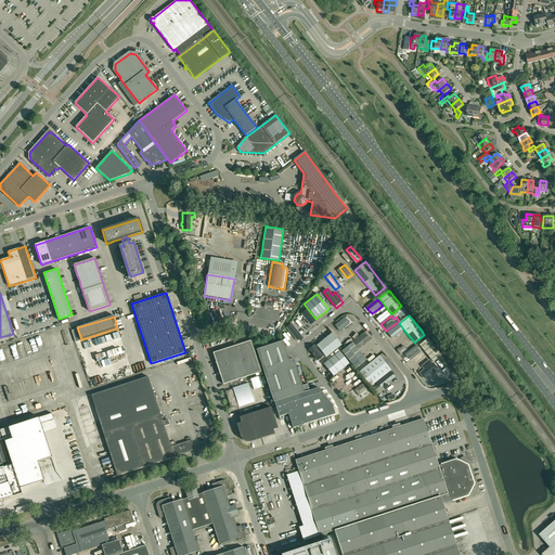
[(339,332),(350,324),(345,317),(334,324),(339,332)]
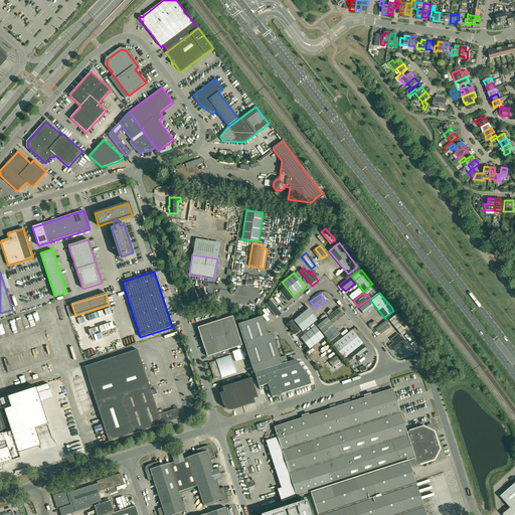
[(271,300),(266,303),(276,316),(281,313),(271,300)]
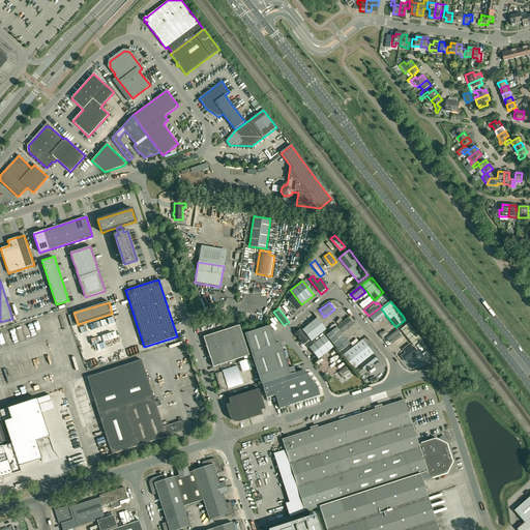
[(370,318),(375,324),(386,316),(381,308),(370,318)]
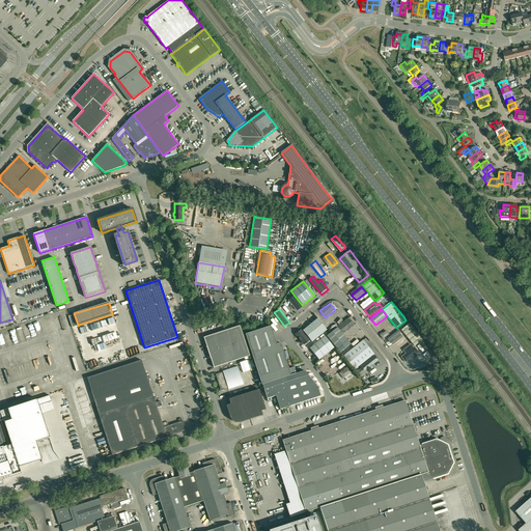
[(78,325),(74,313),(67,315),(72,327),(78,325)]
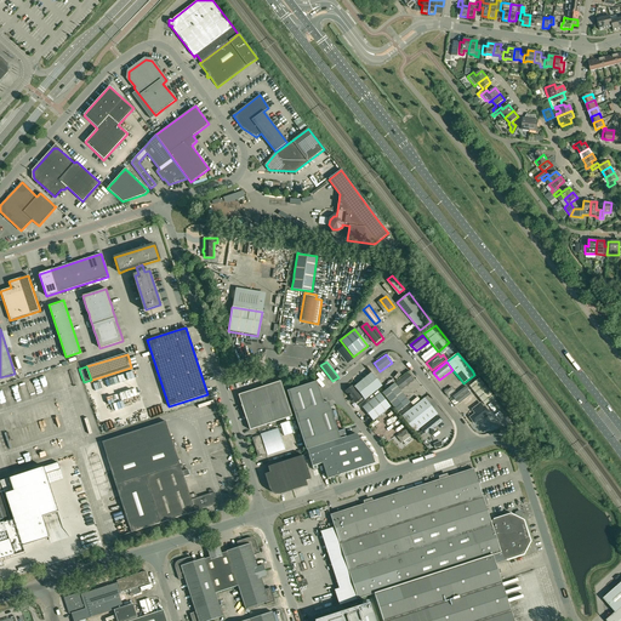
[(354,387),(365,400),(382,386),(371,372),(354,387)]
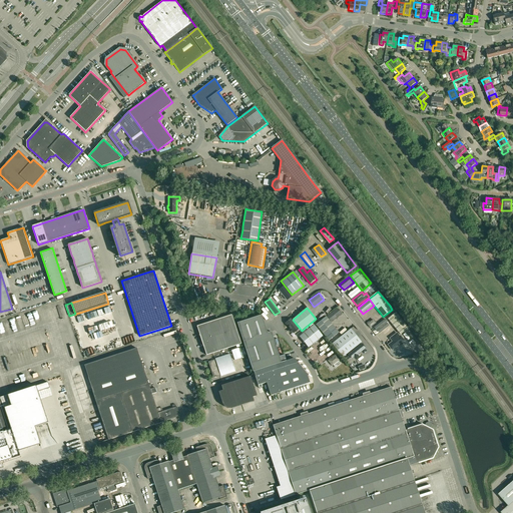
[(328,317),(332,322),(343,314),(339,309),(328,317)]
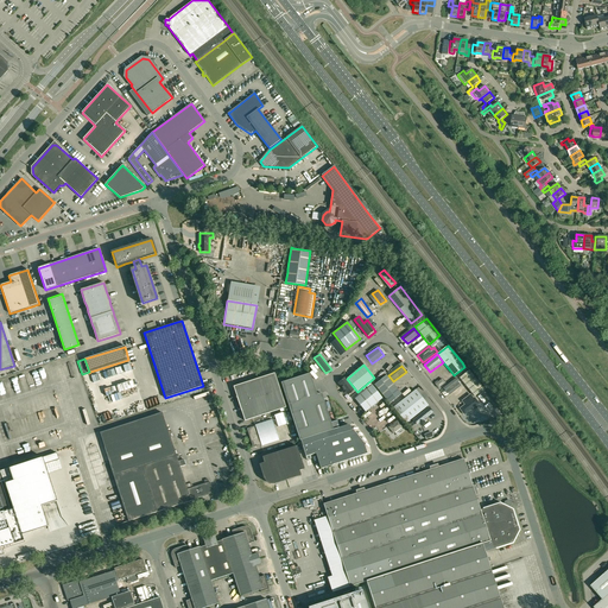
[(474,397),(480,392),(483,390),(469,371),(460,378),(474,397)]
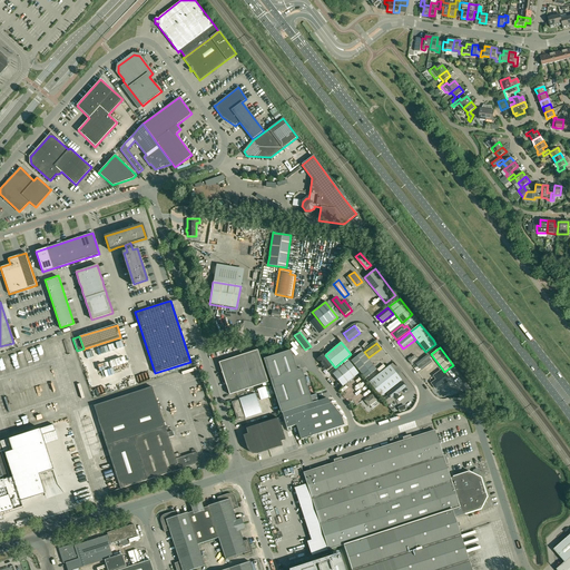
[(218,363),(222,372),(226,385),(229,395),(236,392),(263,384),(263,385),(268,384),(267,382),(268,382),(257,350),(218,363)]
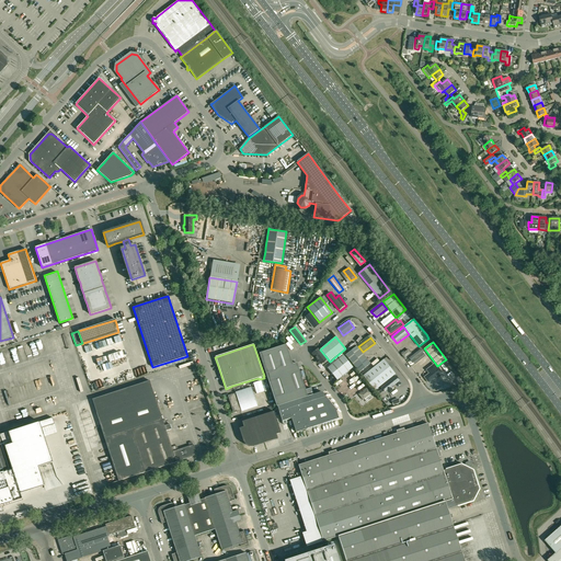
[(293,364),(286,344),(259,353),(273,395),(276,405),(276,407),(277,407),(312,396),(310,388),(306,390),(296,363),(293,364)]
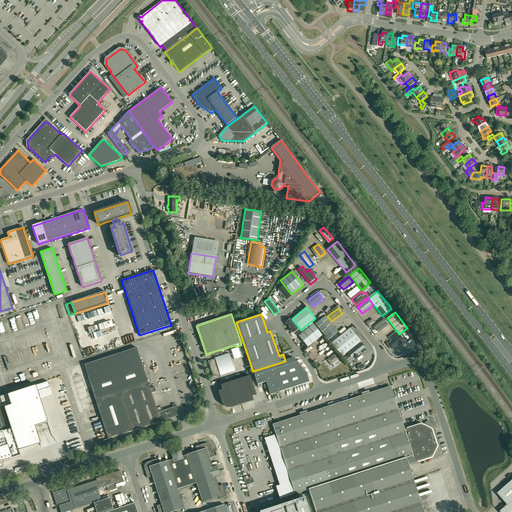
[(315,324),(328,340),(330,342),(340,333),(339,331),(338,332),(325,316),(315,324)]
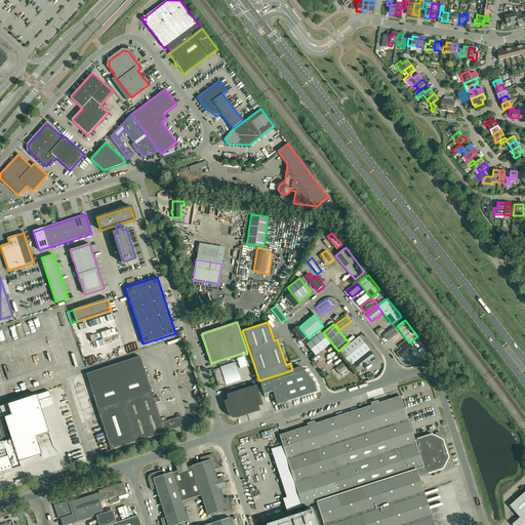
[(292,331),(300,341),(306,337),(297,327),(292,331)]
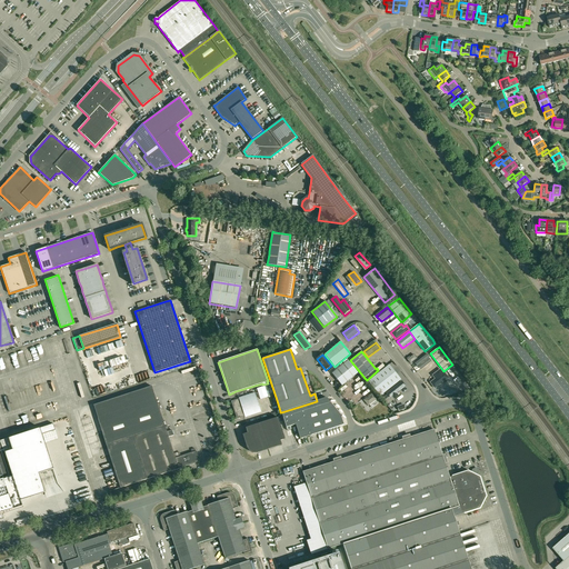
[(428,355),(415,365),(418,369),(431,360),(428,355)]
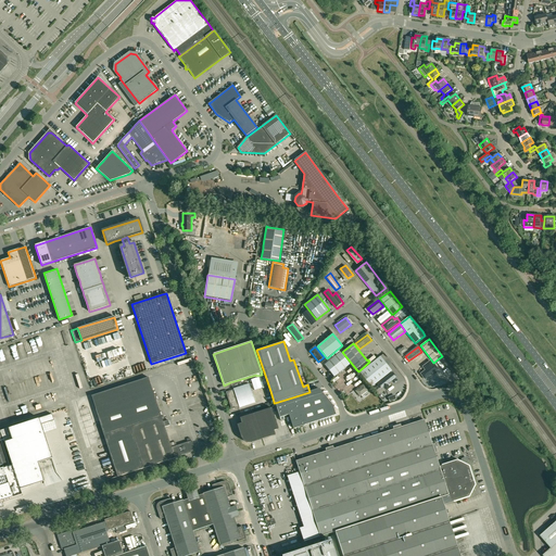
[(333,377),(350,364),(340,353),(325,365),(333,377)]
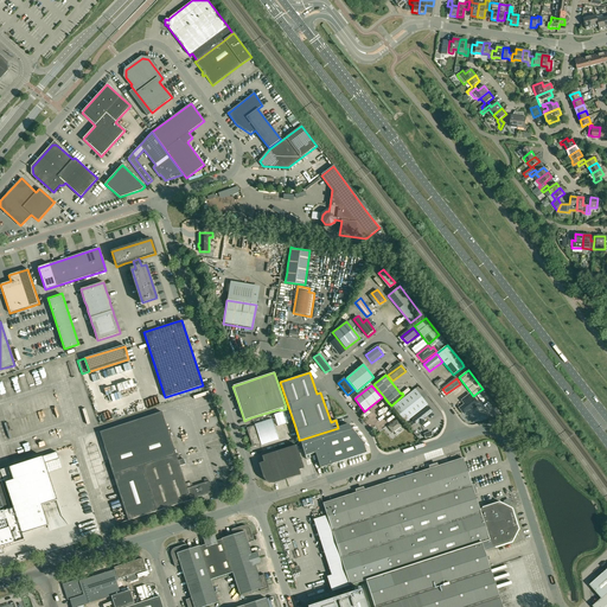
[(393,407),(406,423),(427,406),(415,389),(393,407)]
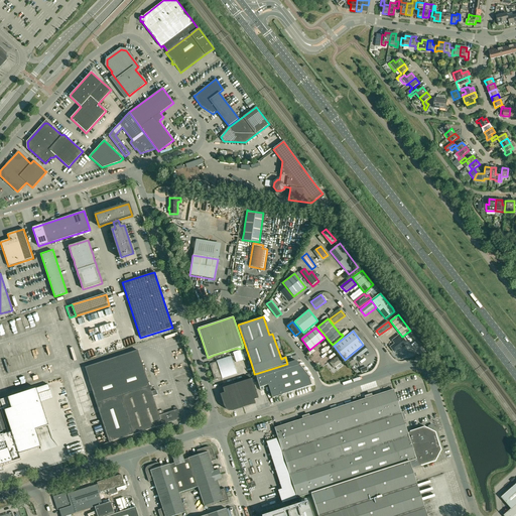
[(401,337),(388,347),(393,352),(405,343),(401,337)]
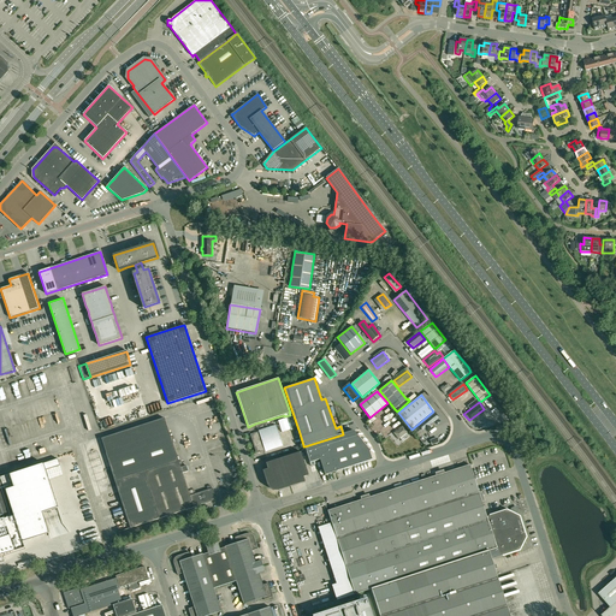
[(436,414),(419,426),(422,432),(439,419),(436,414)]
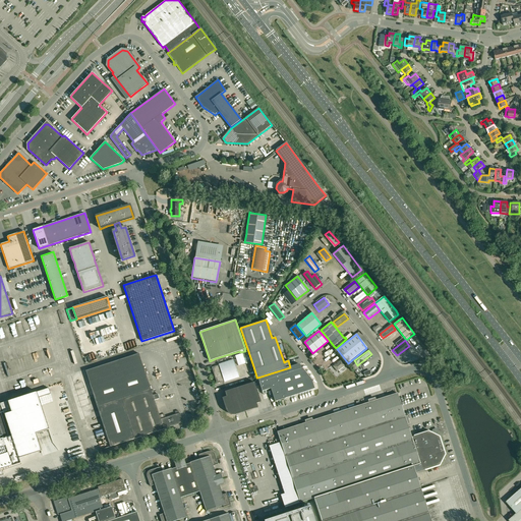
[(218,383),(224,381),(224,382),(239,378),(233,360),(219,364),(219,365),(212,367),(215,377),(216,375),(218,383)]
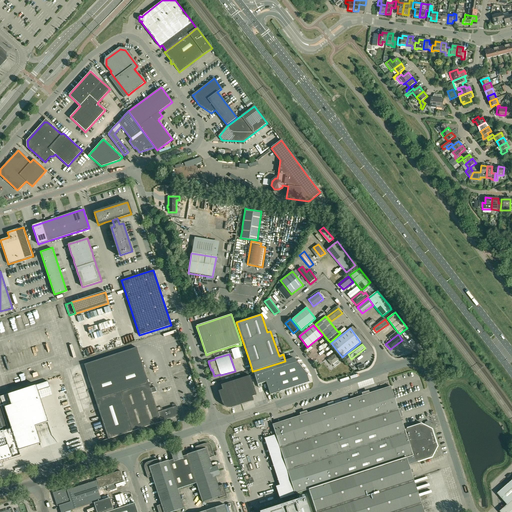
[(335,354),(327,360),(331,364),(338,358),(335,354)]
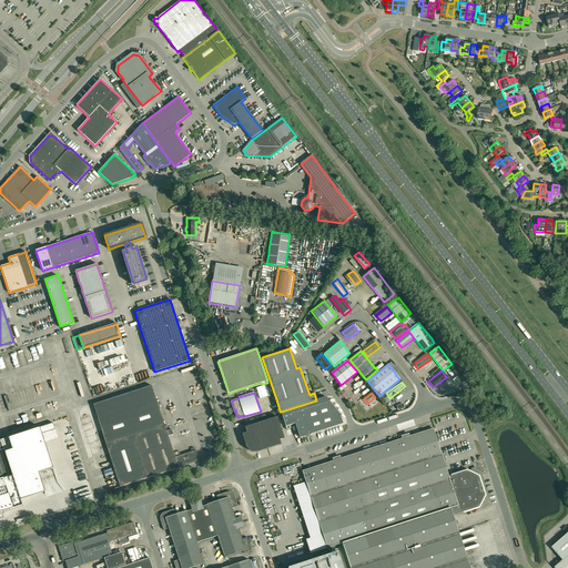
[(326,397),(316,401),(281,412),(285,427),(293,425),(295,424),(300,438),(306,436),(307,436),(308,436),(308,435),(343,424),(340,414),(326,397)]
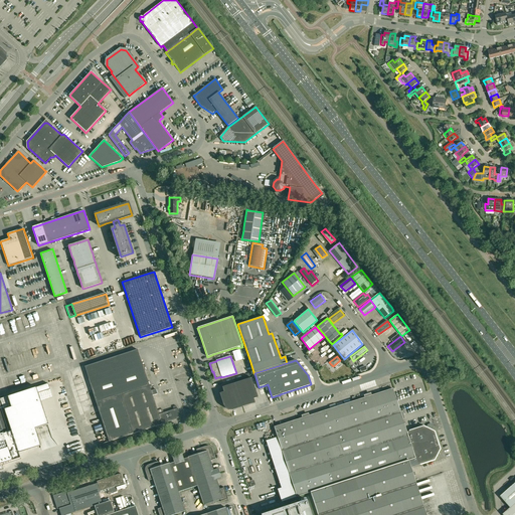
[(159,414),(152,395),(157,394),(156,389),(151,390),(142,362),(89,379),(109,442),(162,424),(176,419),(180,417),(179,413),(178,408),(177,408),(176,405),(173,406),(174,409),(159,414)]
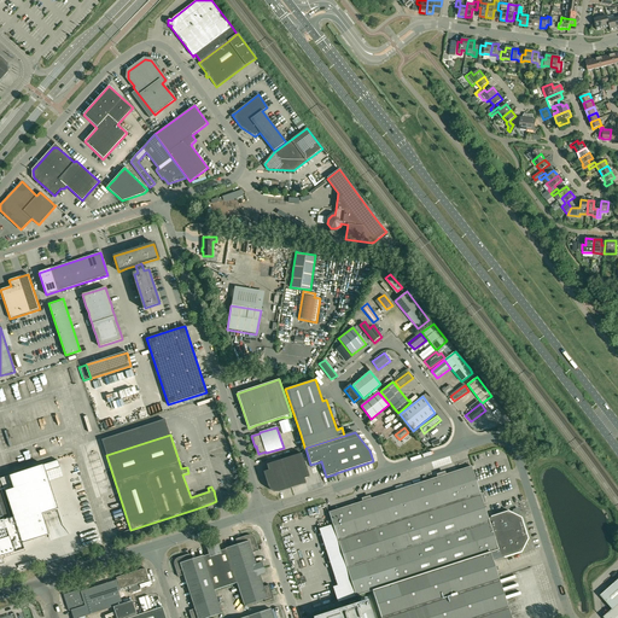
[(105,489),(115,485),(110,472),(105,473),(97,449),(91,452),(93,456),(86,459),(91,473),(93,472),(95,479),(93,481),(98,493),(99,493),(101,499),(108,496),(105,489)]
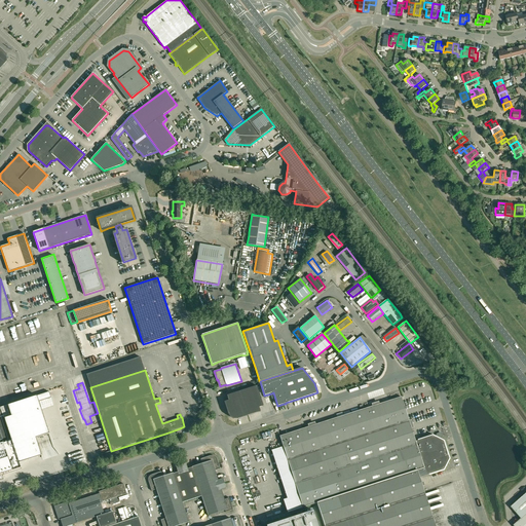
[(257,386),(239,391),(248,415),(260,411),(259,407),(263,406),(257,386)]
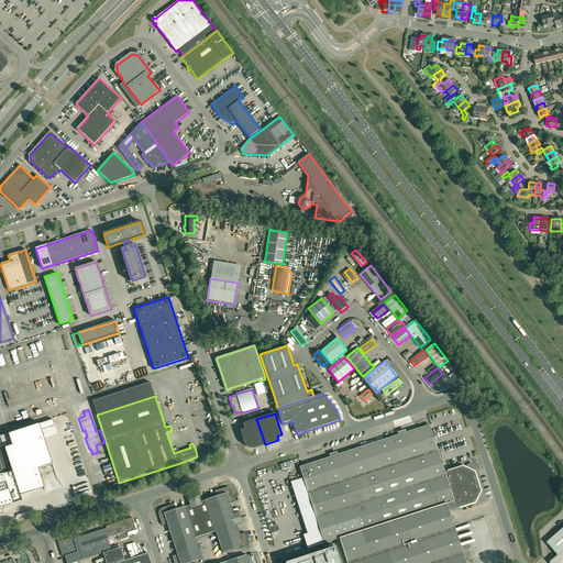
[(0,507),(21,500),(19,495),(43,487),(36,468),(52,463),(40,429),(53,426),(52,419),(8,433),(0,437),(0,435),(0,507)]
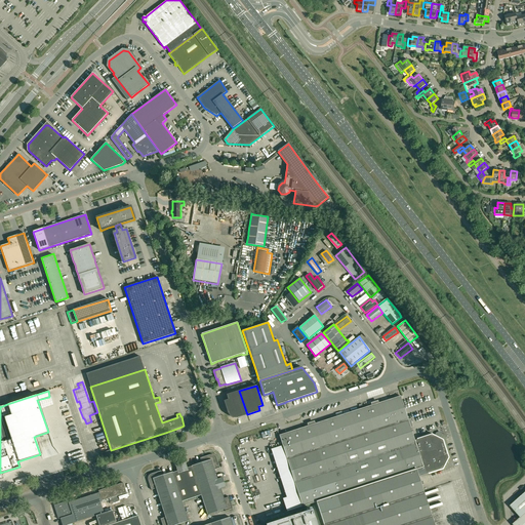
[(229,394),(226,395),(227,397),(228,400),(224,401),(228,413),(230,416),(233,418),(237,418),(247,414),(239,391),(229,394)]
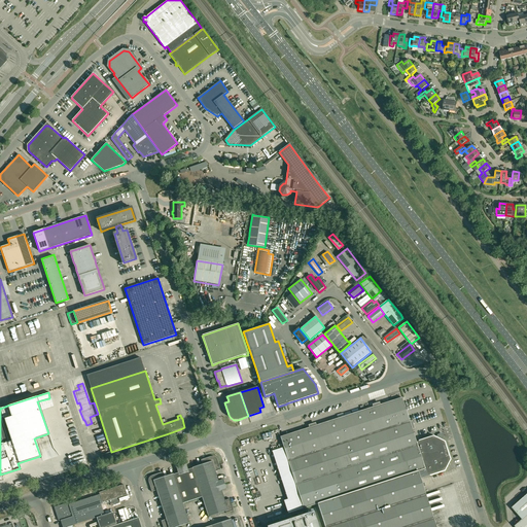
[(433,436),(416,443),(401,397),(326,422),(280,436),(304,508),(317,503),(324,526),(435,526),(429,506),(420,478),(444,470),(450,459),(444,442),(440,441),(441,440),(438,438),(437,438),(433,436)]
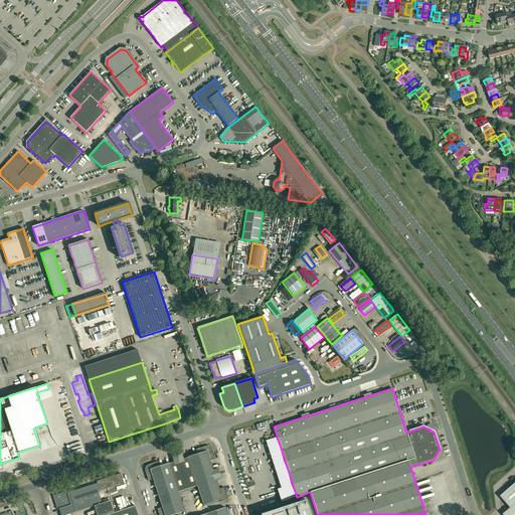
[(172,514),(185,511),(179,495),(178,492),(197,486),(203,505),(220,500),(220,501),(228,499),(224,488),(219,489),(216,480),(221,478),(218,469),(213,470),(210,461),(215,459),(211,449),(211,448),(210,447),(209,447),(208,446),(207,446),(205,447),(196,450),(197,454),(188,458),(183,459),(182,454),(172,457),(174,462),(160,467),(158,462),(149,465),(148,465),(147,466),(146,466),(146,467),(145,468),(145,469),(145,470),(145,471),(148,481),(153,479),(162,507),(158,509),(159,514),(172,514)]
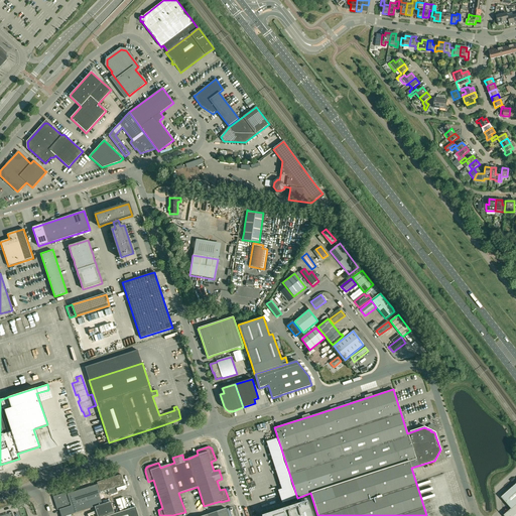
[(104,515),(114,513),(111,502),(103,504),(99,495),(107,492),(108,495),(117,493),(116,488),(124,485),(122,479),(121,475),(97,483),(98,485),(68,494),(67,492),(52,497),(57,510),(59,510),(60,515),(66,515),(95,507),(97,515),(104,515)]
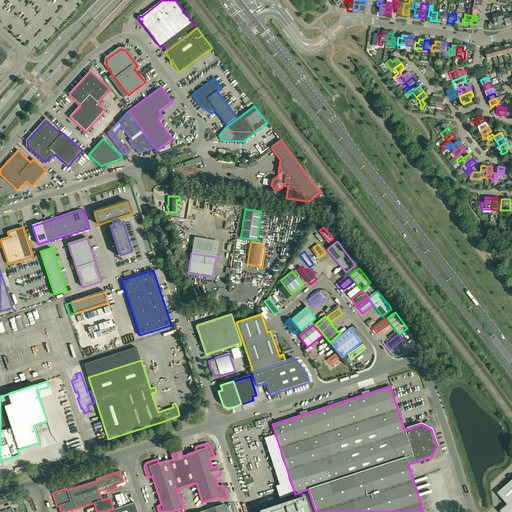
[(511,511),(511,480),(497,493),(507,505),(500,511),(511,511)]
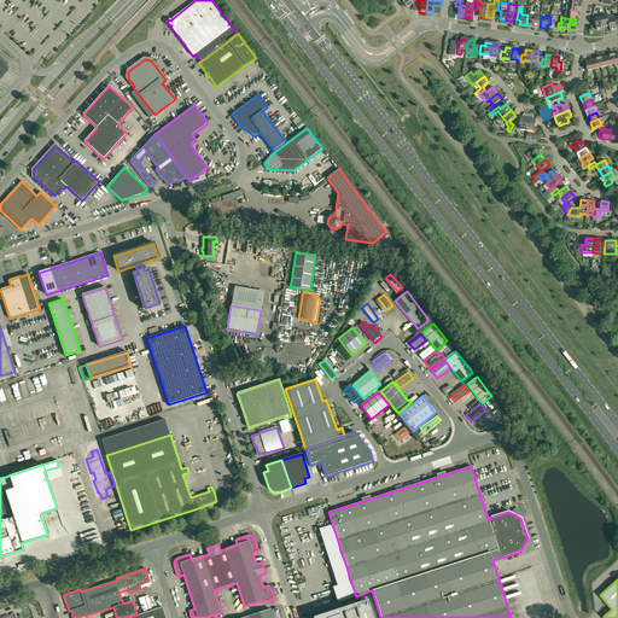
[(373,617),(367,600),(313,617),(373,617)]
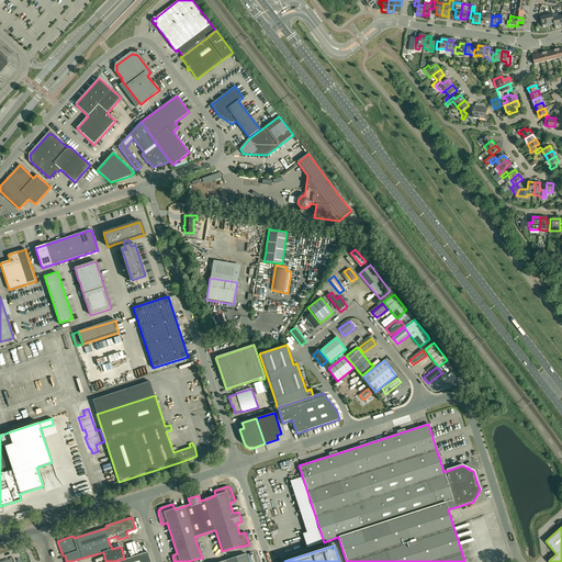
[(143,553),(116,561),(150,561),(149,557),(147,552),(143,553)]
